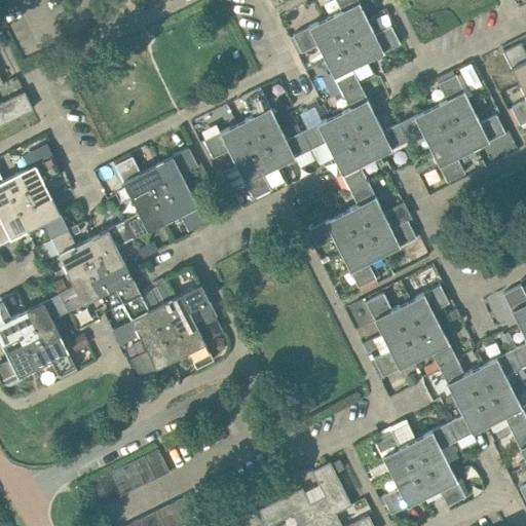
[(349,26),(367,17),(362,6),(363,5),(362,3),(361,3),(359,0),(336,0),(341,9),(326,16),(334,34),(342,30),(346,39),(354,35),(349,26)]
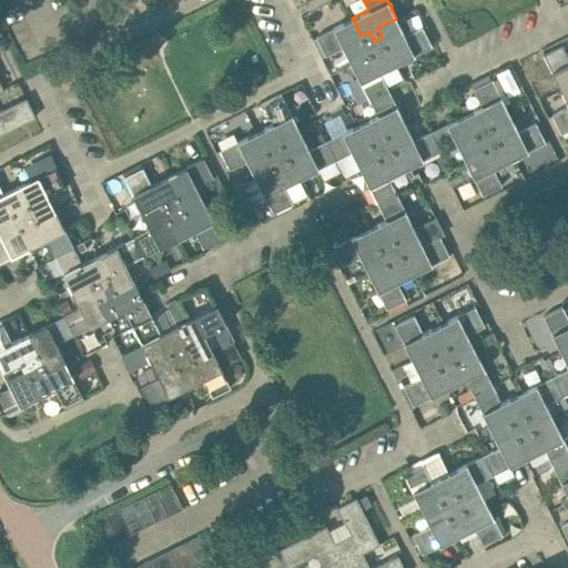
[(365,46),(374,42),(369,32),(361,37),(352,18),(316,37),(317,38),(313,40),(321,57),(343,47),(351,63),(369,54),(365,46)]
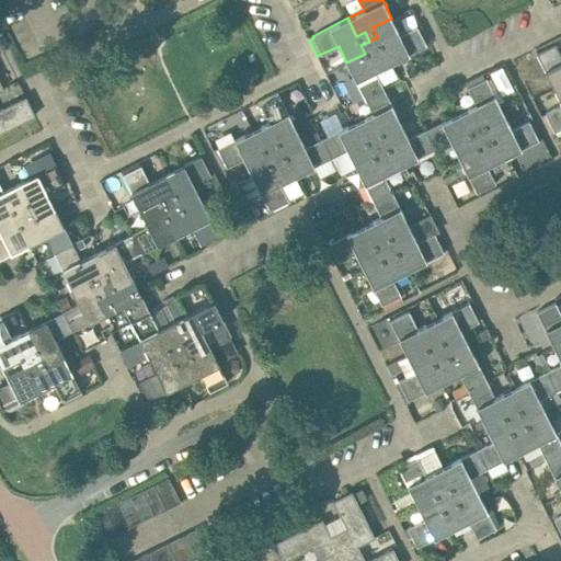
[(381,45),(391,64),(426,45),(418,26),(400,35),(391,19),(373,27),(378,37),(369,42),(374,50),(381,45)]
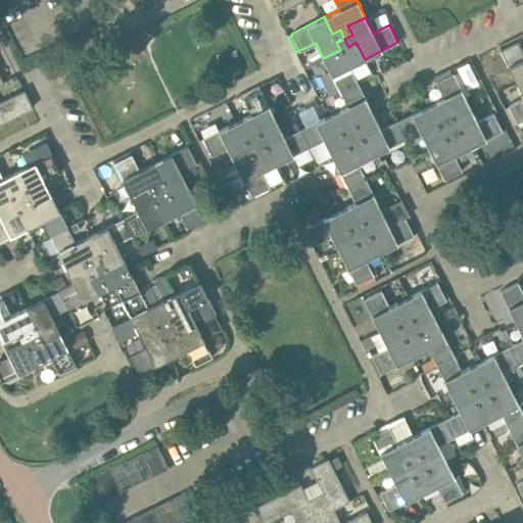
[(349,66),(365,59),(355,42),(348,47),(344,39),(336,42),(340,50),(323,58),(339,90),(357,81),(349,66)]
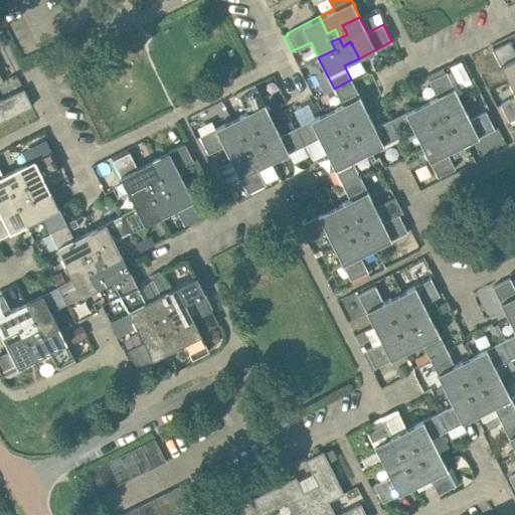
[(514,50),(510,40),(493,48),(509,80),(514,76),(514,50)]
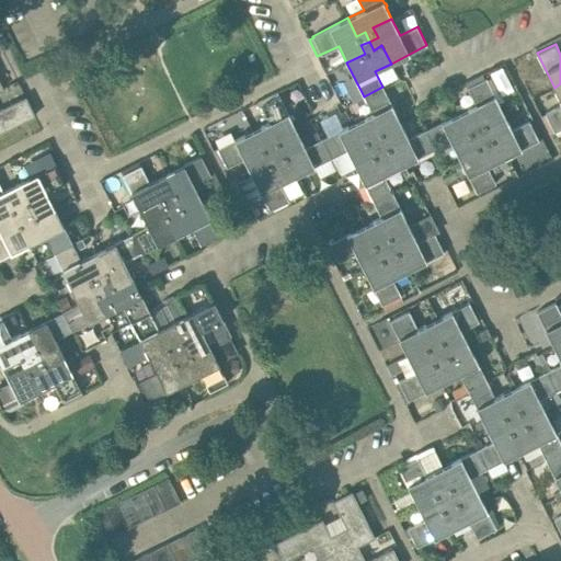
[(485,122),(504,113),(487,78),(467,88),(476,105),(460,113),(469,130),(478,127),(481,136),(490,132),(485,122)]
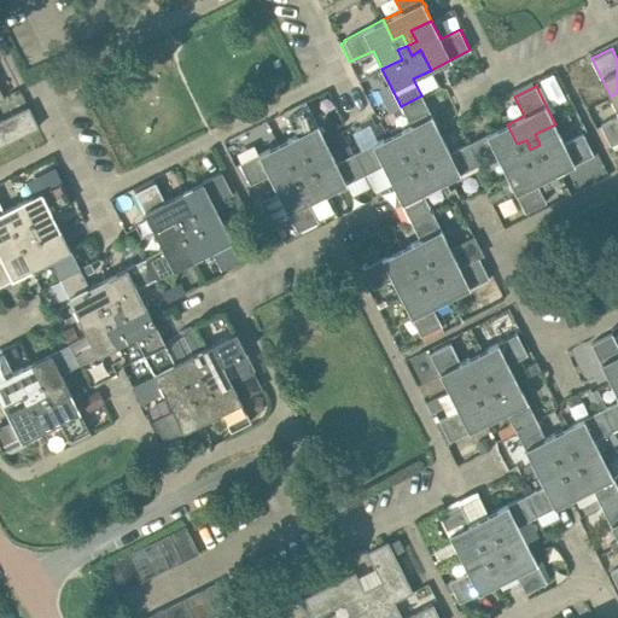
[(617,92),(611,97),(617,111),(617,116),(601,124),(611,145),(617,141),(617,92)]
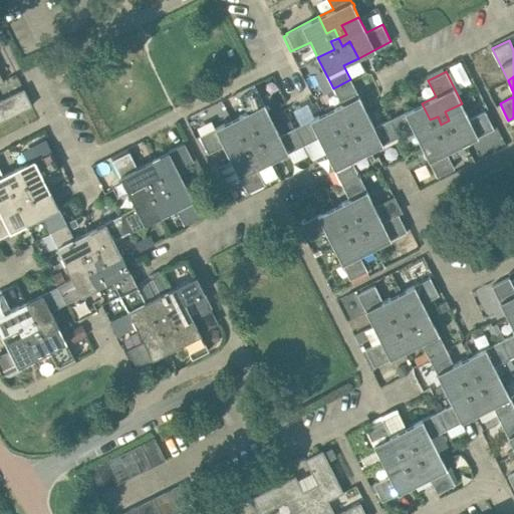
[(350,119),(366,111),(350,79),(333,88),(341,103),(327,110),(335,127),(343,123),(347,133),(355,129),(350,119)]
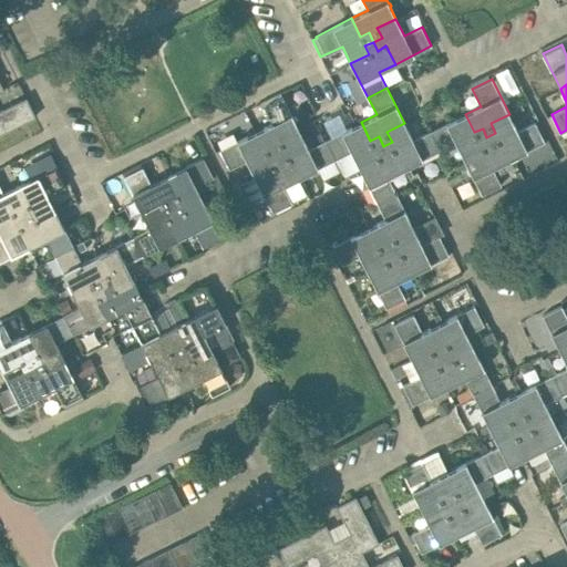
[(281,142),(300,132),(282,96),(271,102),(271,101),(269,102),(269,103),(264,106),(272,123),(256,132),(265,151),(274,146),(278,155),(286,151),(281,142)]
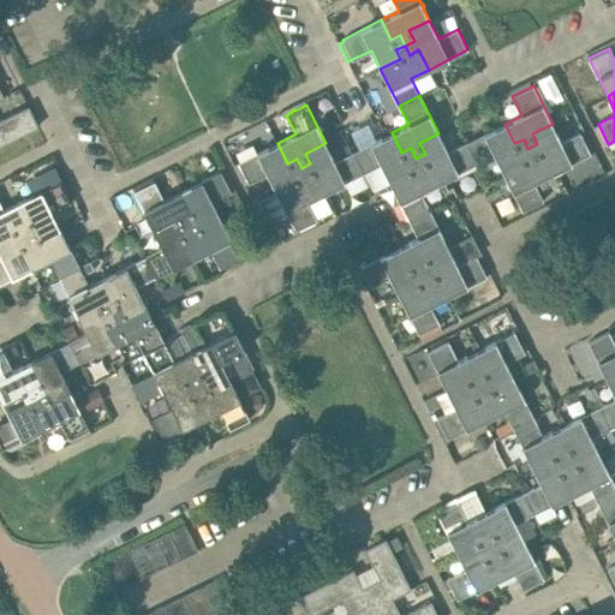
[(39,126),(29,106),(0,119),(0,144),(17,137),(19,141),(21,141),(18,136),(39,126)]
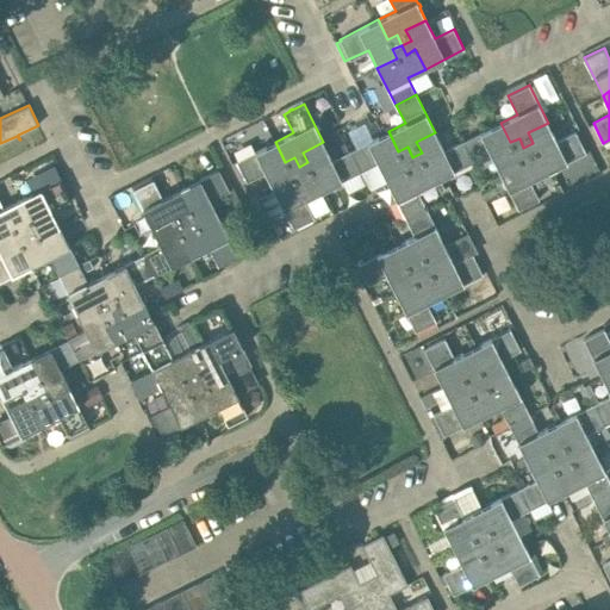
[(515,153),(523,148),(520,138),(510,142),(500,123),(461,142),(472,162),(491,154),(499,172),(518,161),(515,153)]
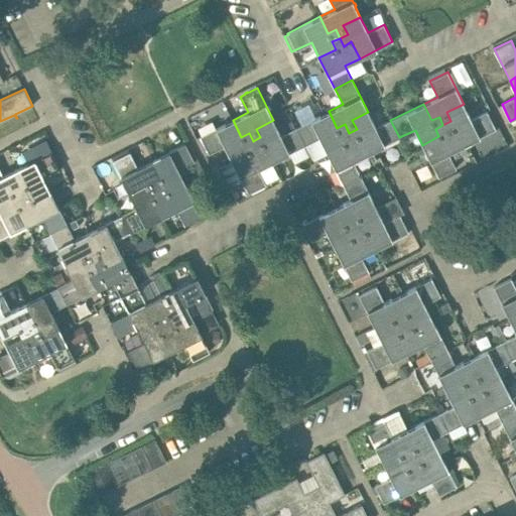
[(454,129),(463,145),(496,129),(487,111),(471,119),(464,104),(446,112),(450,121),(442,125),(446,133),(454,129)]
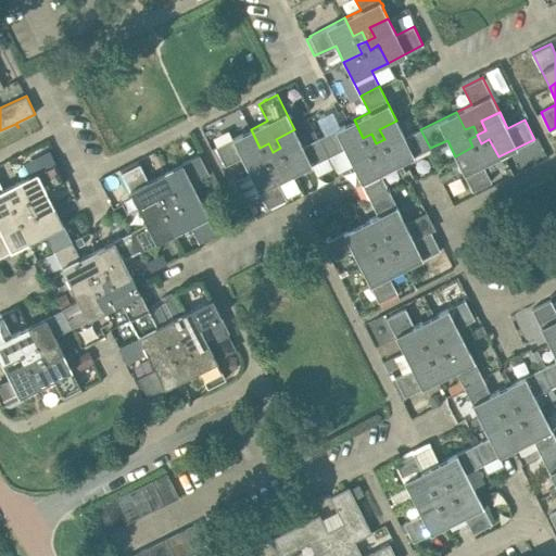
[(367,148),(376,143),(371,134),(363,138),(354,119),(319,138),(328,156),(344,148),(353,165),(371,155),(367,148)]
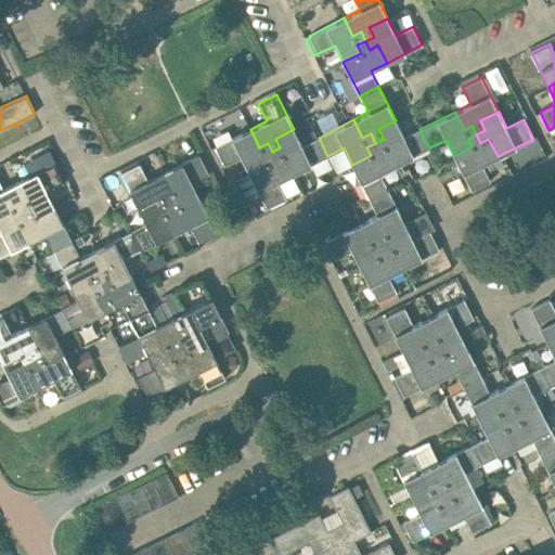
[(429,147),(420,129),(404,137),(396,120),(378,129),(384,139),(375,143),(379,152),(387,147),(396,165),(429,147)]
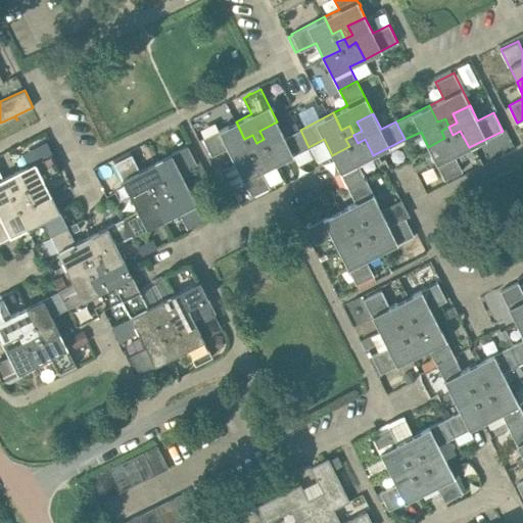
[(236,122),(202,138),(211,155),(228,147),(233,158),(226,162),(228,167),(236,163),(252,154),(248,147),(256,143),(252,135),(244,139),(236,122)]
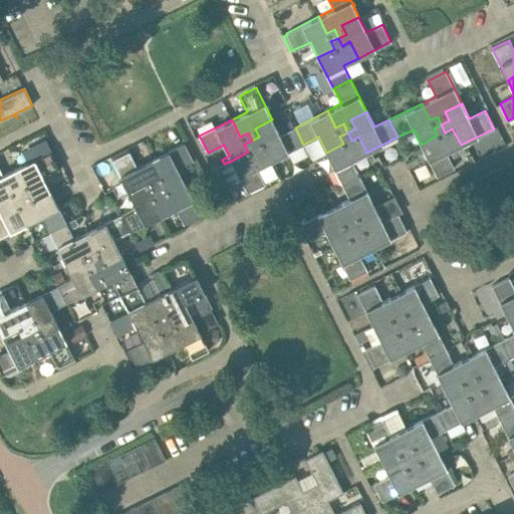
[(303,145),(295,127),(280,135),(272,119),(255,129),(259,137),(252,141),(255,149),(263,145),(271,161),(303,145)]
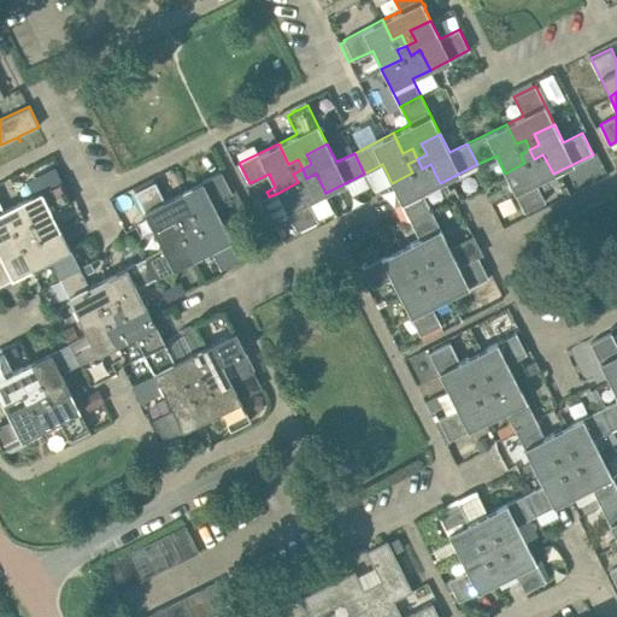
[(535,182),(553,174),(542,154),(534,159),(529,150),(521,154),(524,163),(505,174),(524,212),(545,201),(535,182)]
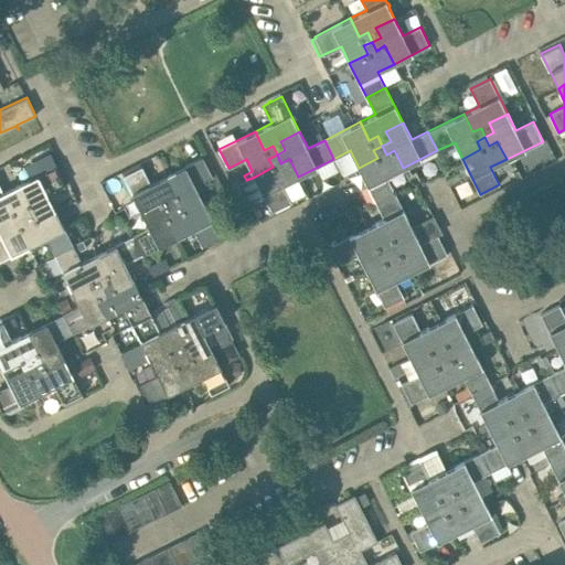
[(386,176),(403,168),(394,150),(386,155),(382,146),(373,150),(377,158),(359,168),(375,202),(396,191),(395,189),(393,190),(386,176)]
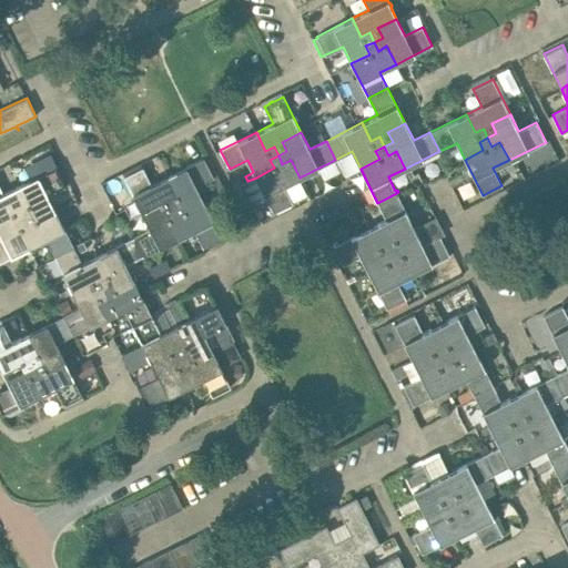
[(247,181),(241,184),(252,205),(266,198),(273,212),(293,203),(284,185),(300,178),(291,160),(282,164),(279,155),(270,160),(274,168),(256,178),(247,181)]
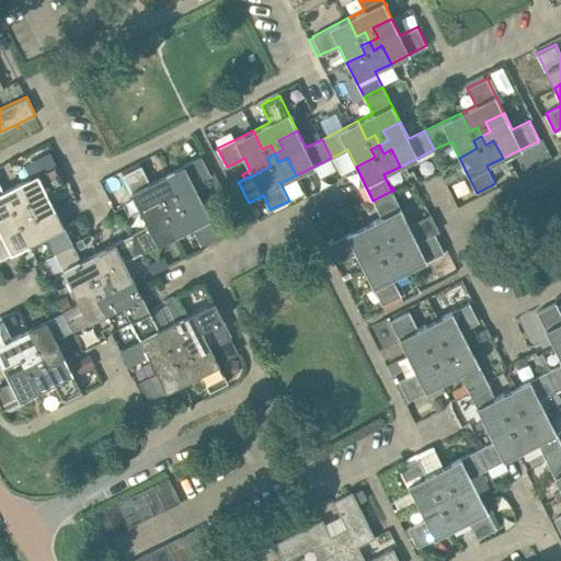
[(184,209),(202,201),(194,183),(210,174),(202,157),(165,174),(175,192),(167,196),(171,205),(180,201),(184,209)]
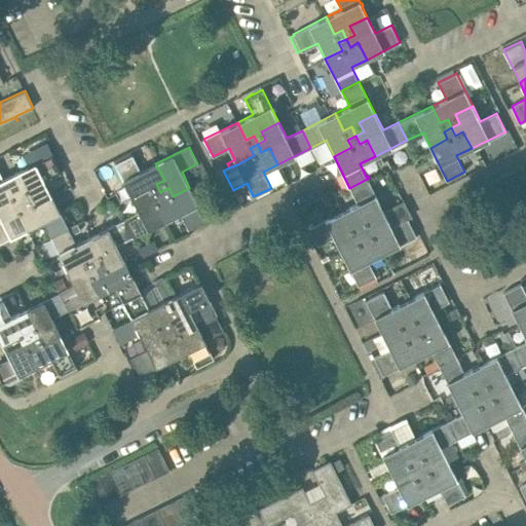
[(36,204),(52,196),(44,180),(60,172),(51,155),(19,171),(28,188),(19,193),(23,201),(32,197),(36,204)]
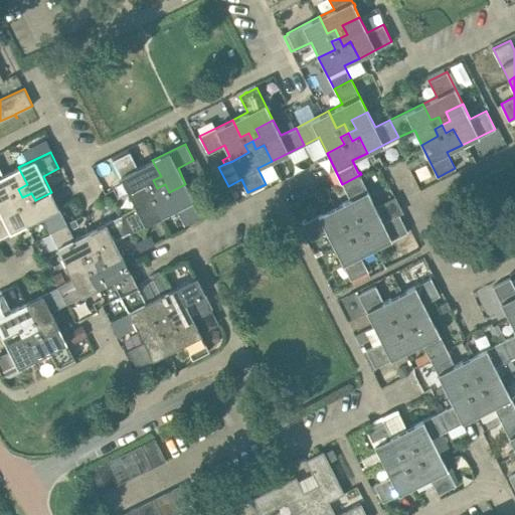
[(161,176),(152,160),(138,167),(130,152),(113,160),(129,192),(145,184),(150,192),(157,188),(153,180),(161,176)]
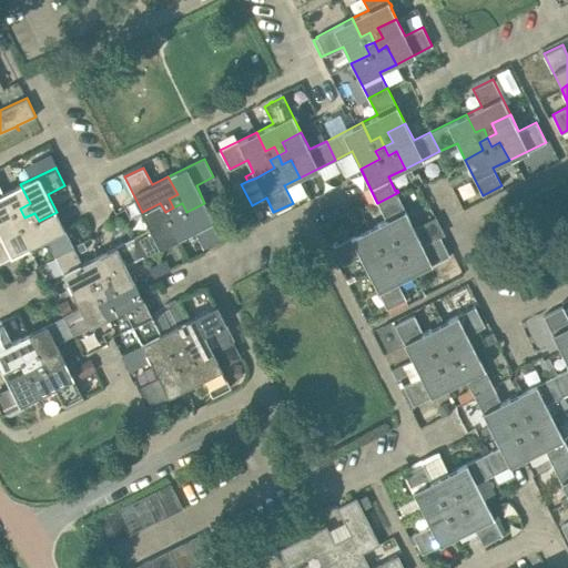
[(30,203),(20,184),(3,193),(0,186),(0,219),(12,213),(17,222),(24,217),(20,209),(30,203)]
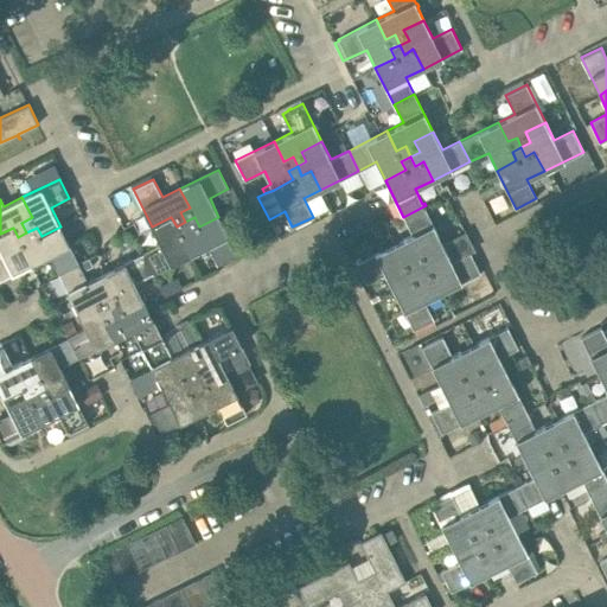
[(422,254),(442,243),(425,206),(426,205),(403,217),(413,235),(395,243),(404,263),(414,259),(419,268),(428,264),(422,254)]
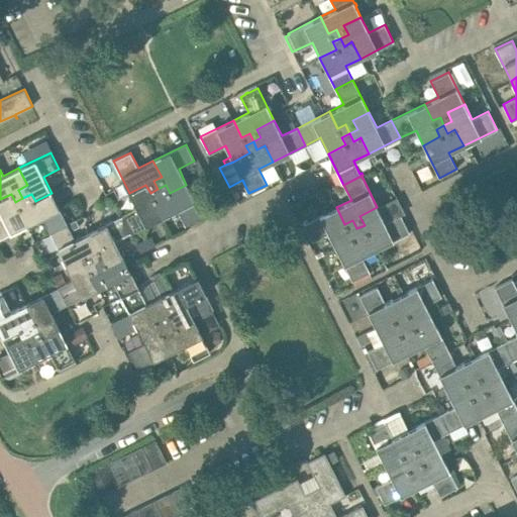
[(163,197),(158,189),(150,193),(145,185),(129,193),(136,208),(121,216),(129,233),(163,217),(154,200),(163,197)]
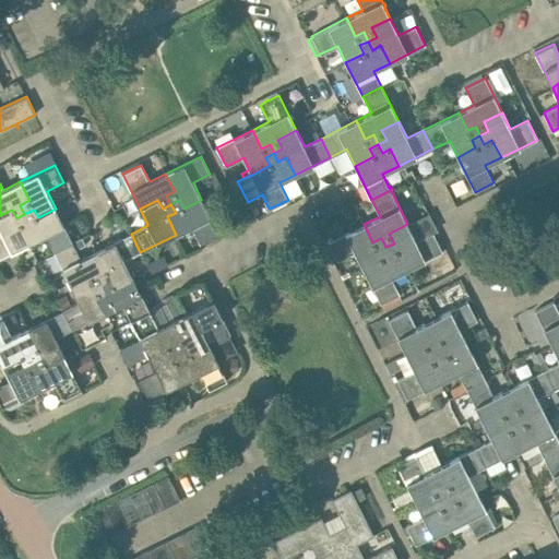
[(167,216),(176,235),(192,226),(200,244),(218,234),(201,200),(183,209),(179,200),(170,204),(176,213),(167,216)]
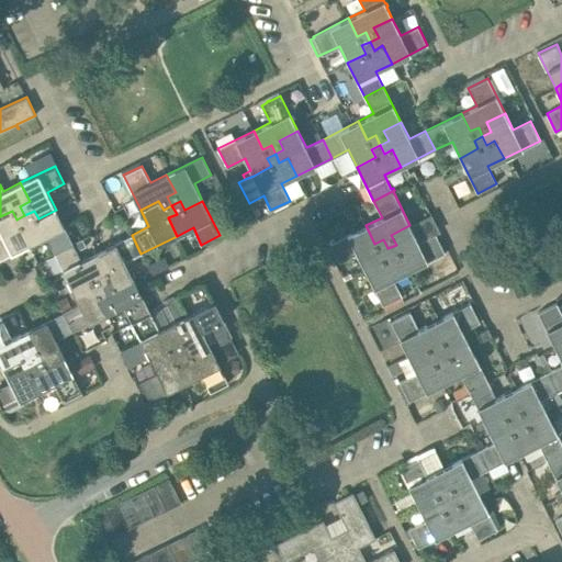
[(54,253),(72,244),(56,210),(38,218),(34,211),(24,215),(29,224),(21,228),(29,245),(45,236),(54,253)]
